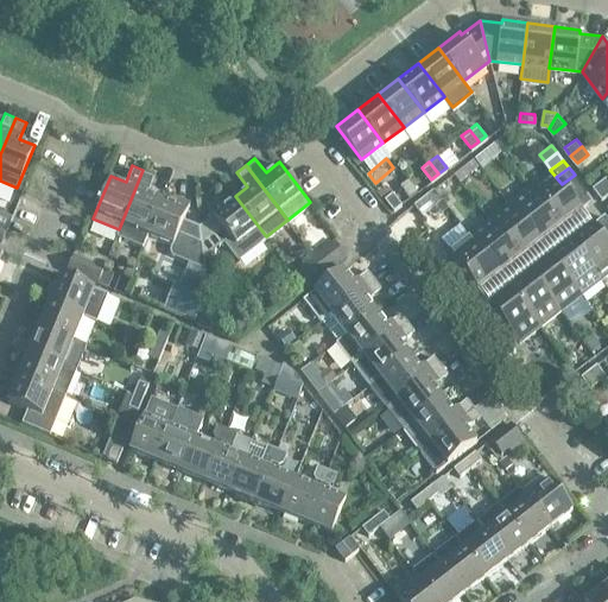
[(530,184),(559,222),(580,207),(574,200),(568,192),(562,184),(556,177),(550,170),(550,169),(530,184)]
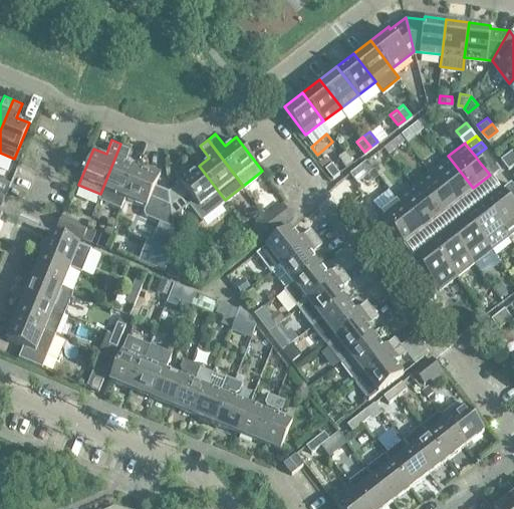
[(124,195),(137,167),(123,162),(130,148),(120,144),(100,194),(98,198),(119,206),(124,195)]
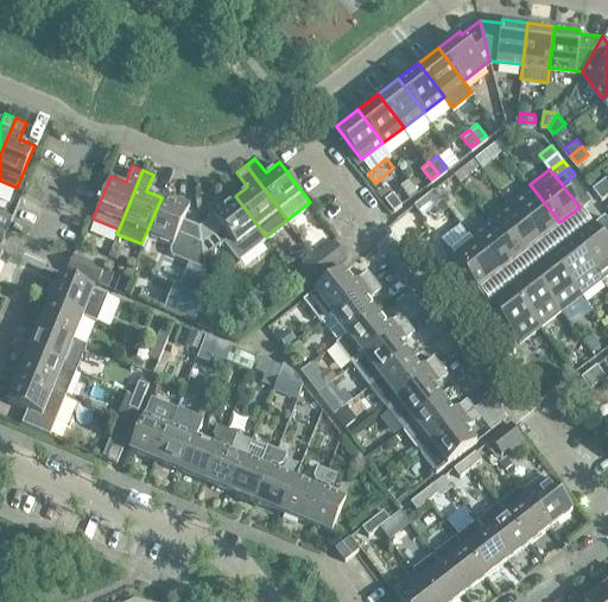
[(562,184),(568,192),(581,183),(575,175),(562,184)]
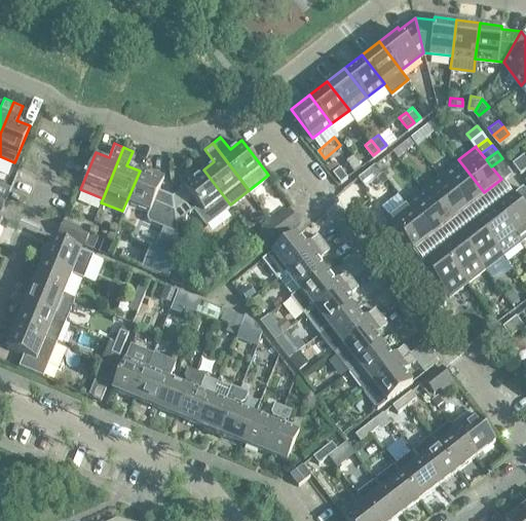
[(514,159),(521,170),(525,165),(525,162),(520,155),(514,159)]
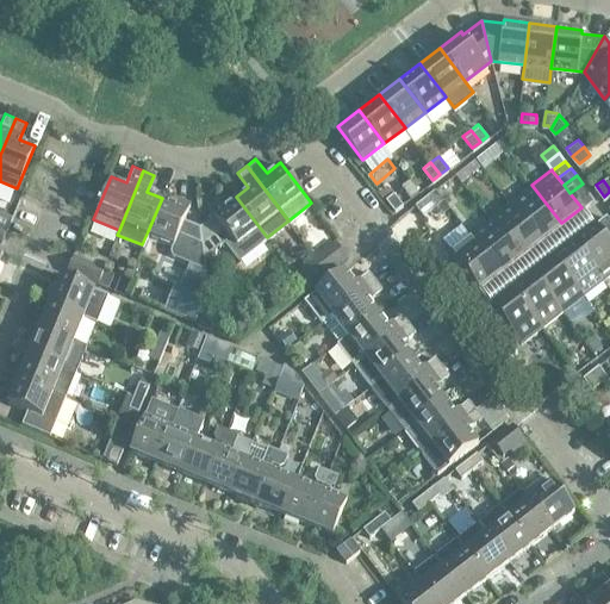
[(570,193),(576,200),(589,191),(583,184),(570,193)]
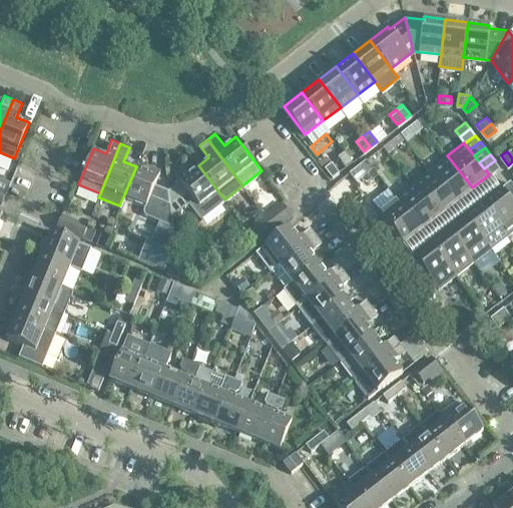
[(430,169),(455,201),(472,187),(447,155),(430,169)]
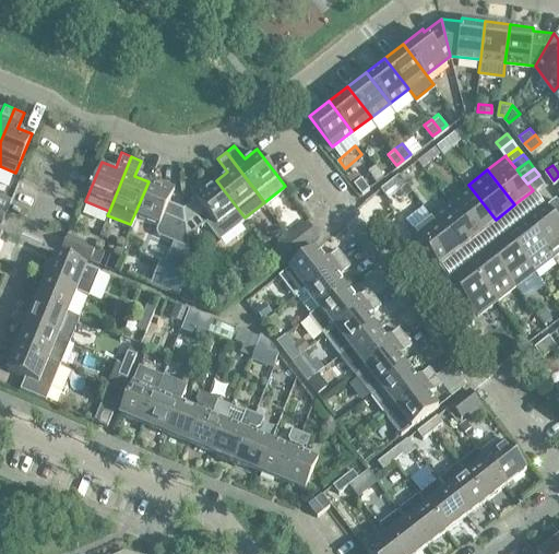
[(397,172),(380,186),(387,195),(405,180),(397,172)]
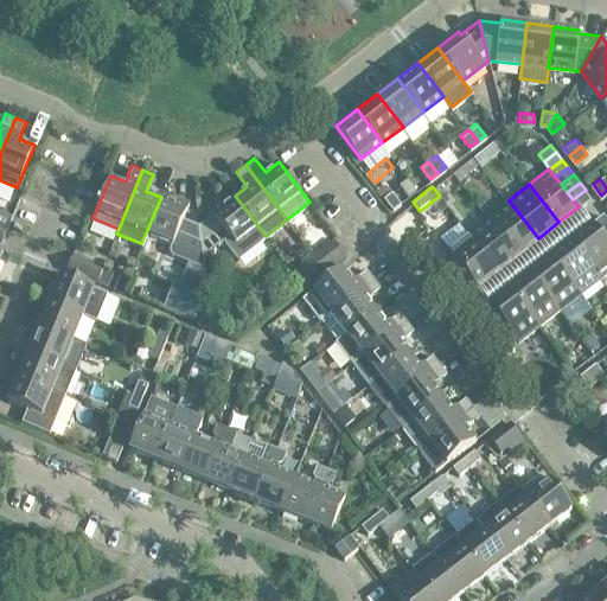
[(383,196),(393,209),(401,202),(391,190),(383,196)]
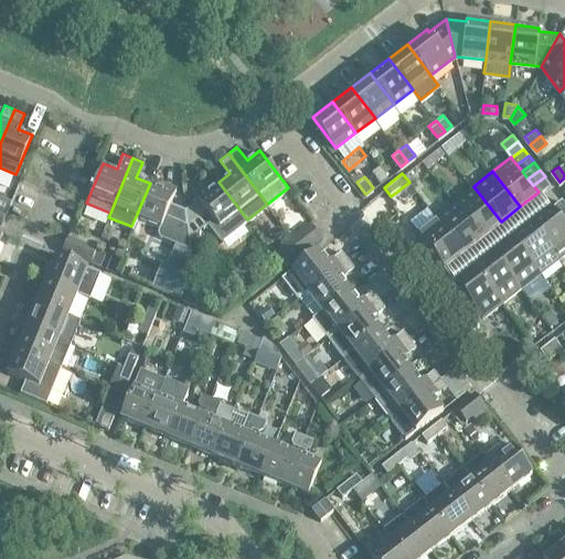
[(545,176),(533,185),(539,192),(551,183),(545,176)]
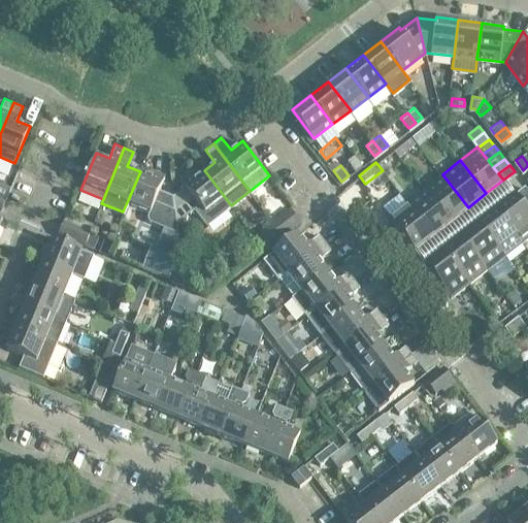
[(231,205),(204,170),(193,178),(190,174),(182,181),(185,185),(173,194),(177,221),(196,206),(208,223),(231,205)]
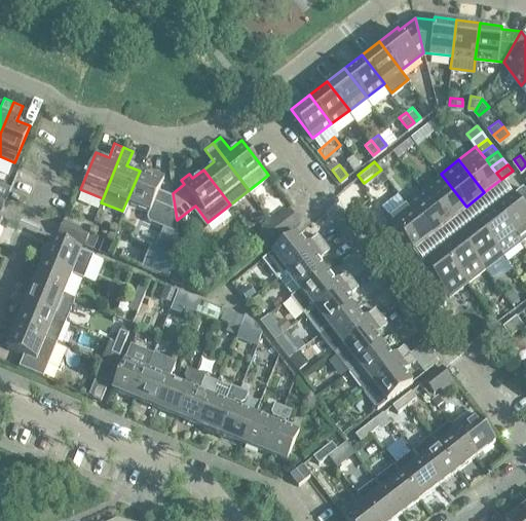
[(177,220),(173,193),(158,187),(163,175),(154,171),(152,176),(140,171),(127,199),(149,209),(148,212),(147,215),(148,217),(151,219),(178,230),(177,220)]
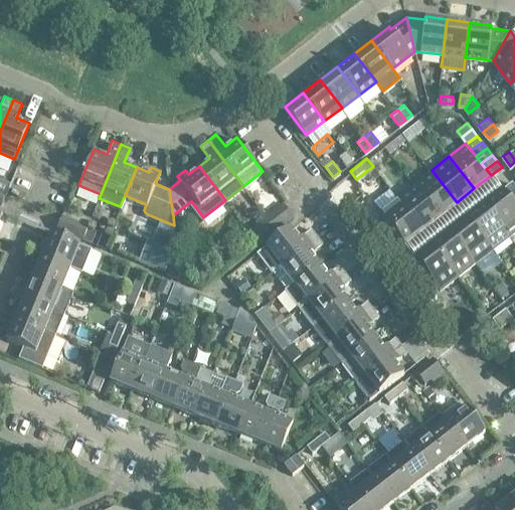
[(432,170),(414,182),(440,215),(457,202),(432,170)]
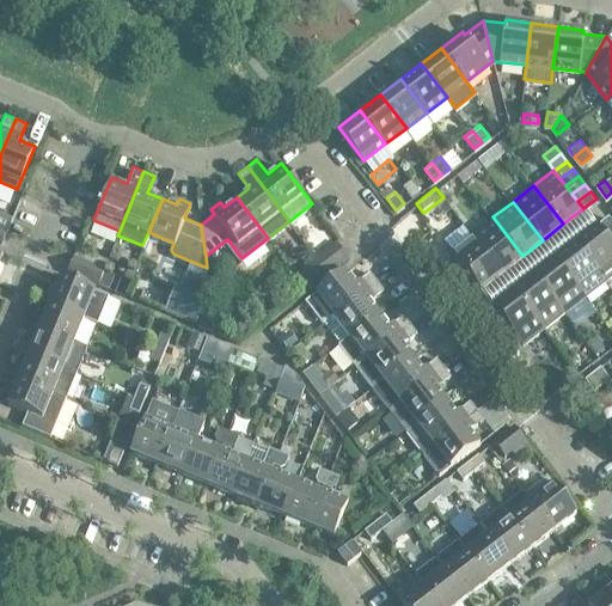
[(493,305),(514,288),(534,271),(555,256),(575,240),(597,225),(583,208),(563,224),(543,240),(522,256),(502,271),(481,288),(493,305)]
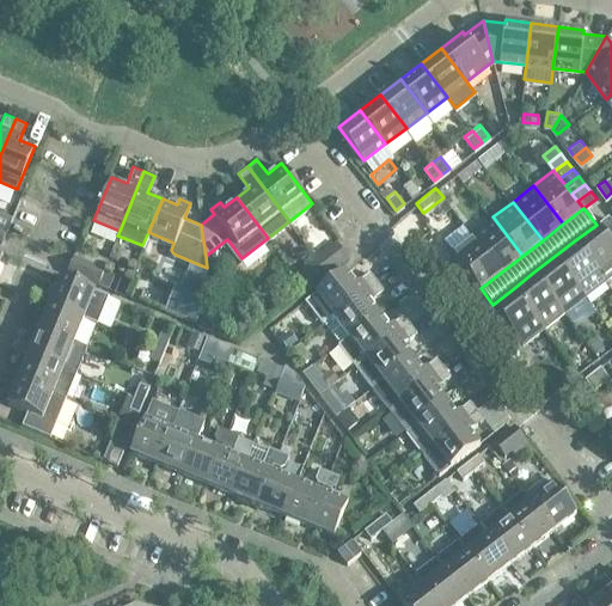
[(597,225),(611,245),(611,219),(609,215),(597,225)]
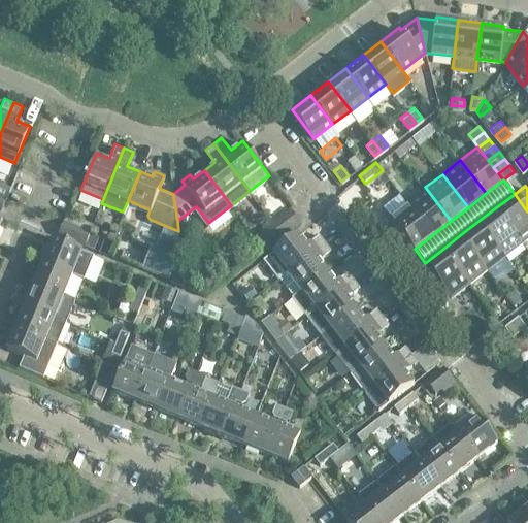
[(425,187),(407,201),(433,234),(451,221),(425,187)]
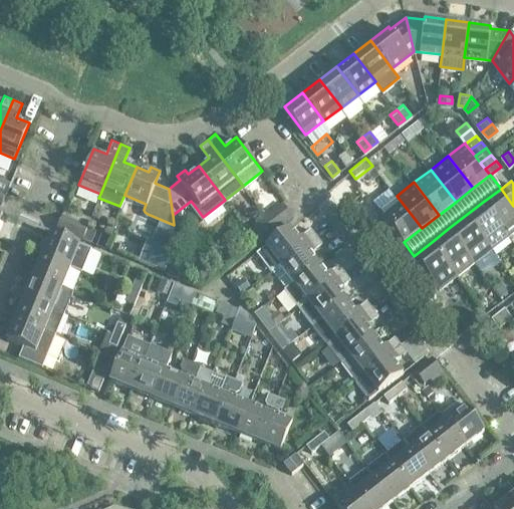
[(483,202),(508,234),(513,229),(513,206),(501,189),(483,202)]
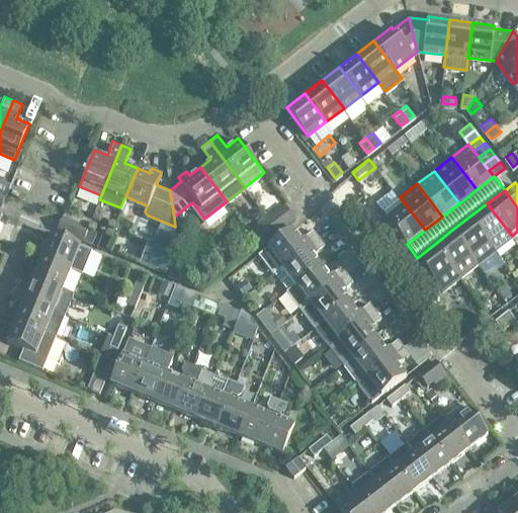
[(400,197),(381,211),(407,244),(425,230),(400,197)]
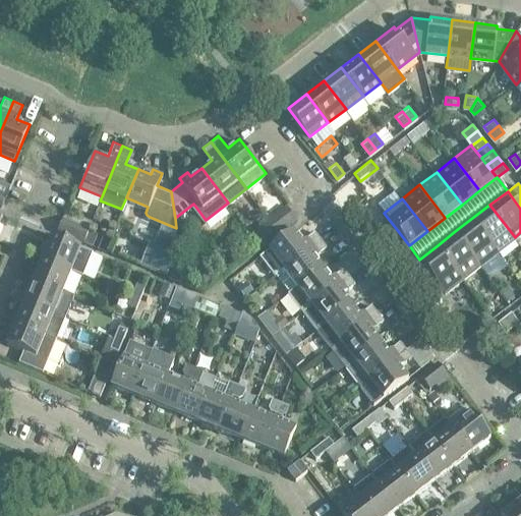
[(279,232),(297,218),(286,203),(268,217),(279,232)]
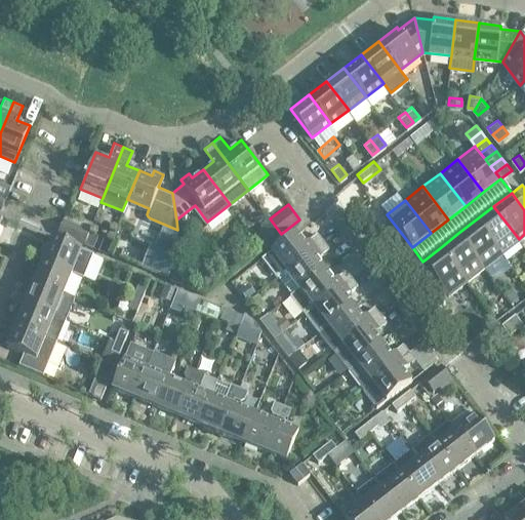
[(501,253),(519,239),(493,206),(476,220),(501,253)]
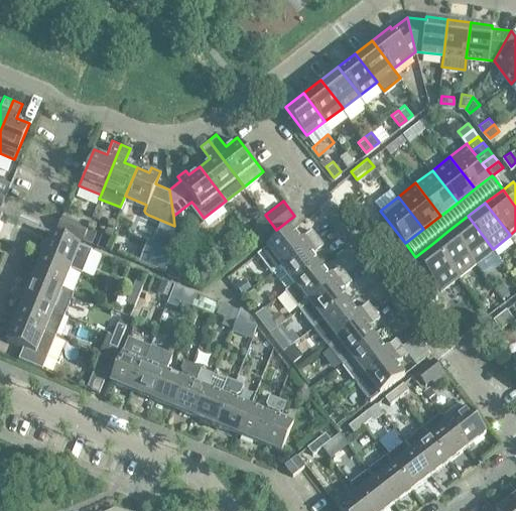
[(83,238),(88,226),(61,215),(56,227),(83,238)]
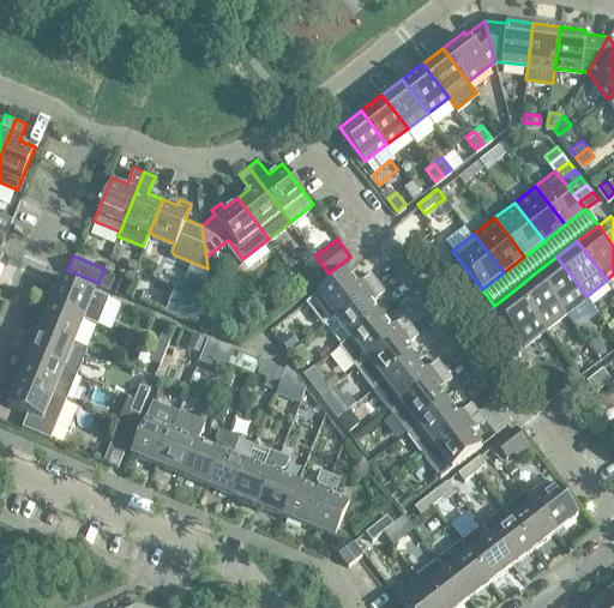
[(315,256),(294,272),(307,289),(329,274),(315,256)]
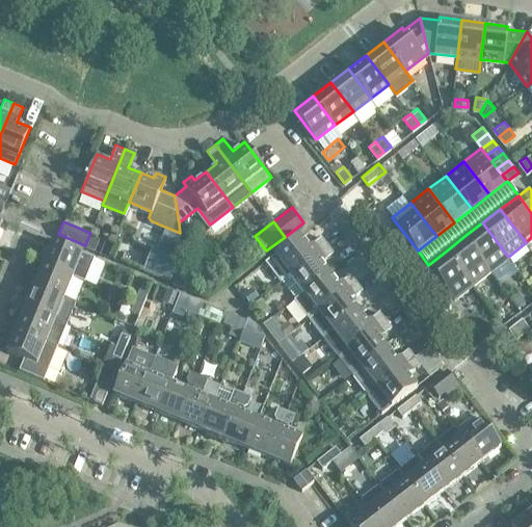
[(490,270),(508,257),(482,222),(464,236),(490,270)]
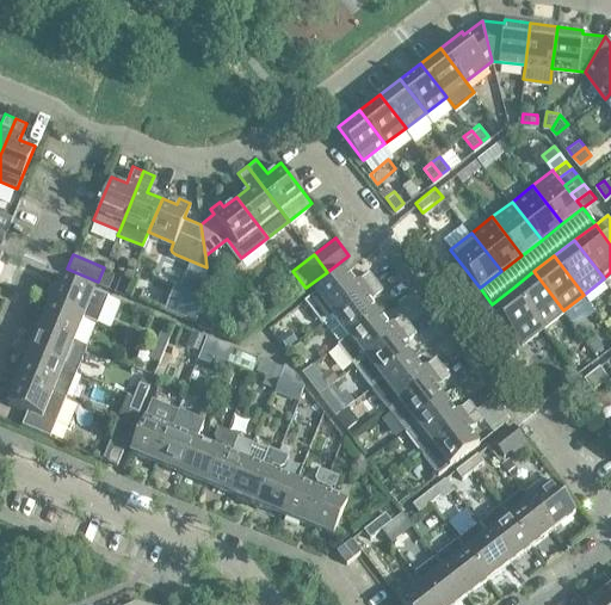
[(104,267),(98,282),(109,285),(115,272),(104,267)]
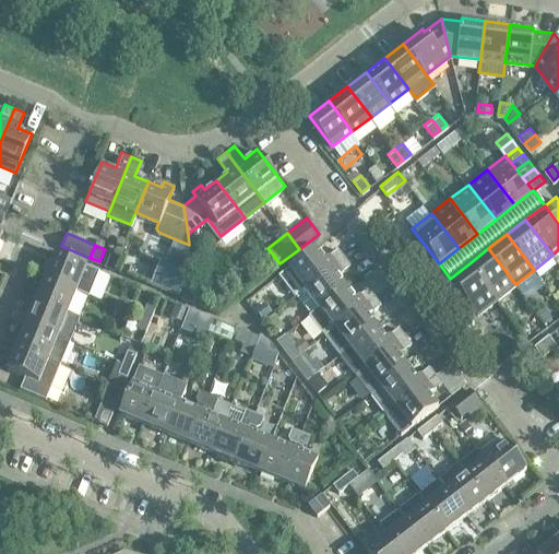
[(277,273),(294,294),(305,286),(344,255),(337,246),(324,257),(316,245),(277,273)]
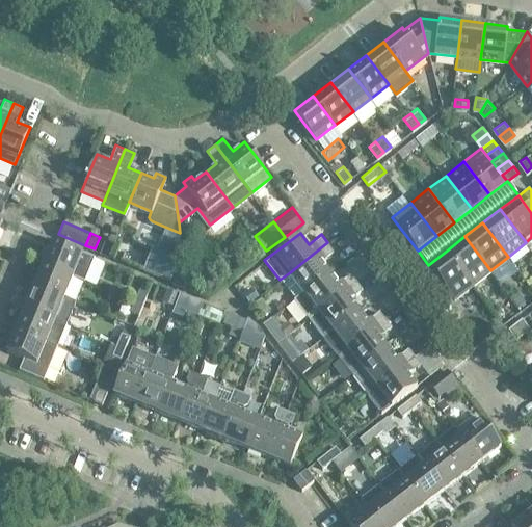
[(447,251),(473,284),(490,270),(464,236),(447,251)]
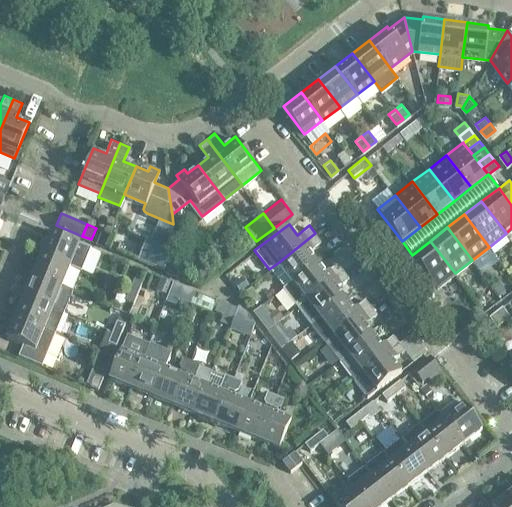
[(50,229),(41,251),(70,263),(81,268),(90,246),(50,229)]
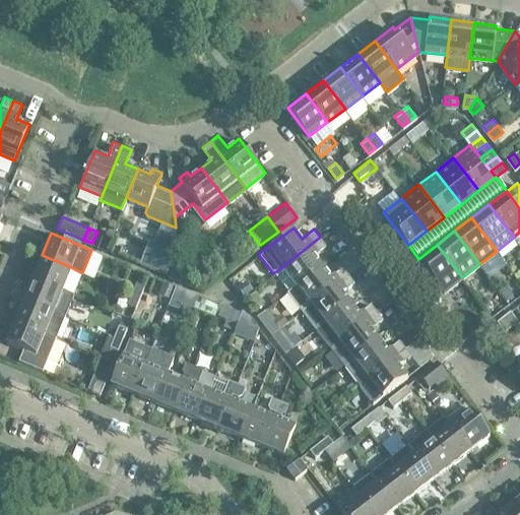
[(314,254),(326,245),(320,237),(283,266),(297,283),(322,264),(314,254)]
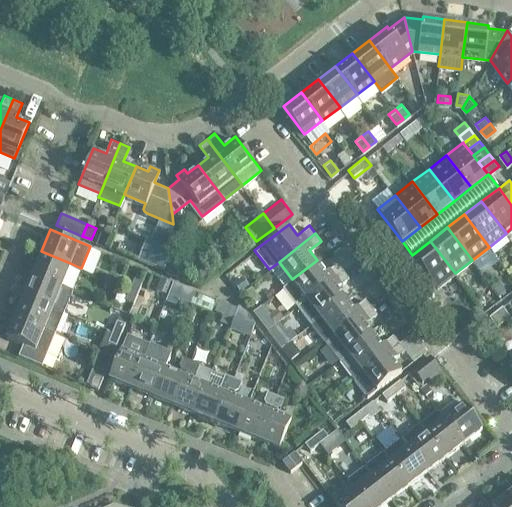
[(437,286),(437,287),(455,273),(430,241),(412,255),(429,277),(437,286)]
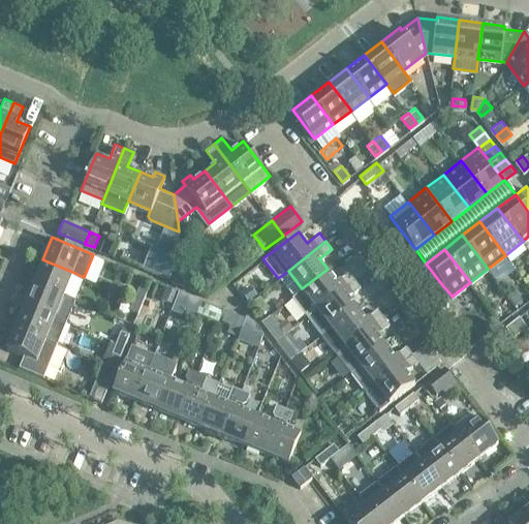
[(165,250),(156,262),(172,275),(182,264),(165,250)]
